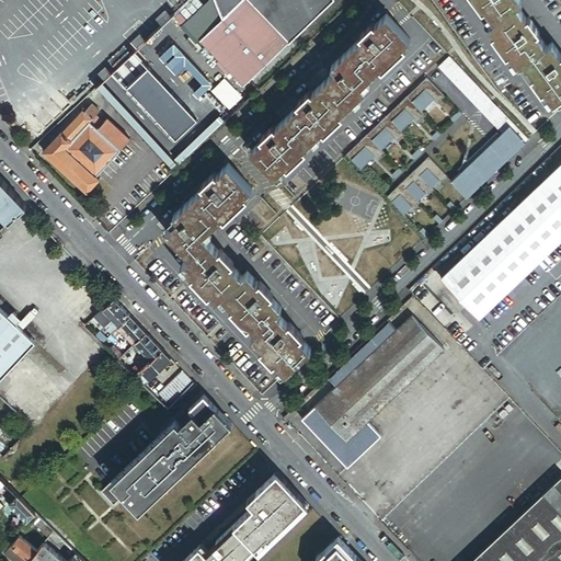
[(221,0),(229,16),(203,42),(248,87),(336,0),(221,0)]
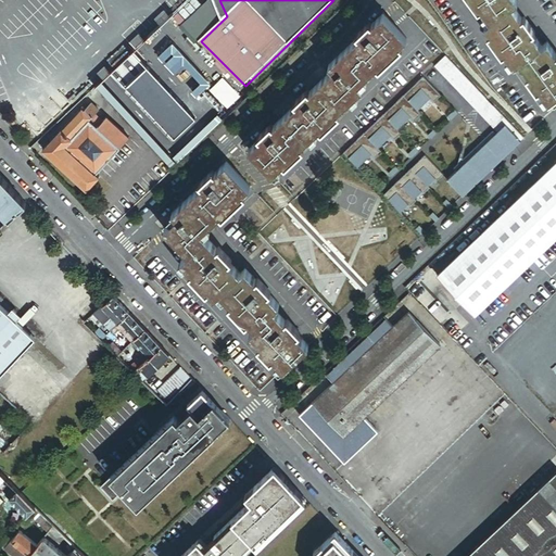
[(469,0),(480,14),(483,13),(492,26),(487,30),(492,37),(490,39),(504,60),(507,58),(516,71),(521,66),(531,79),(529,81),(540,97),(543,96),(552,108),(555,104),(555,54),(550,47),(544,50),(534,37),(538,35),(527,20),(523,22),(515,10),(520,5),(516,0),(469,0)]
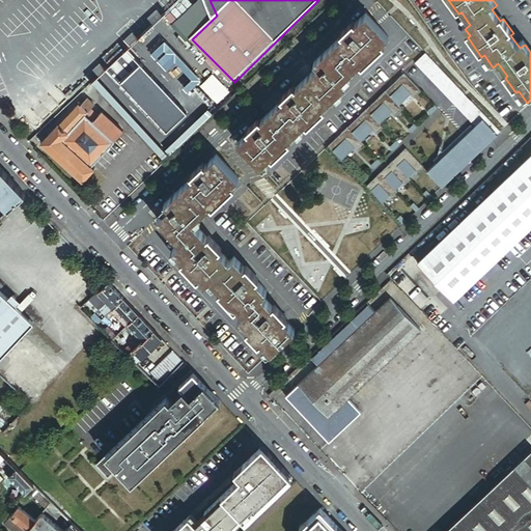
[(390,36),(367,11),(356,22),(354,21),(341,32),(343,34),(315,61),(319,65),(298,86),(296,84),(283,96),(285,99),(263,119),(261,117),(249,130),(251,132),(240,142),(262,167),(274,156),(276,158),(292,142),(290,140),(308,123),(310,126),(327,109),(325,107),(348,84),(344,80),(362,63),(364,65),(386,45),(384,42),(390,36)]
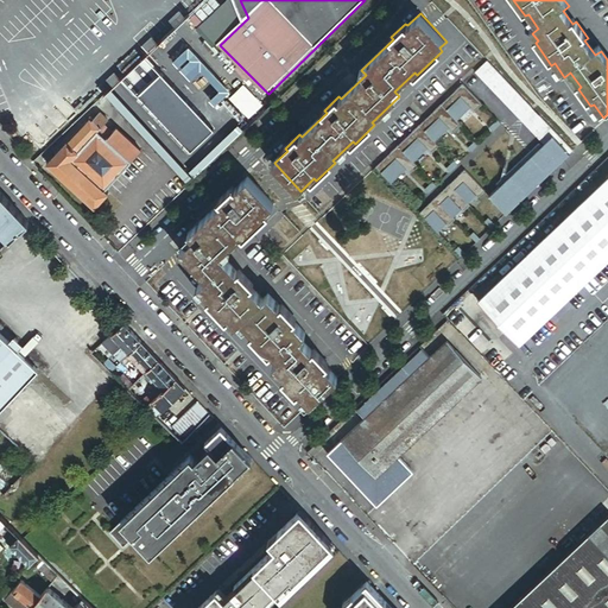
[(520,120),(532,108),(487,61),(475,73),(520,120)]
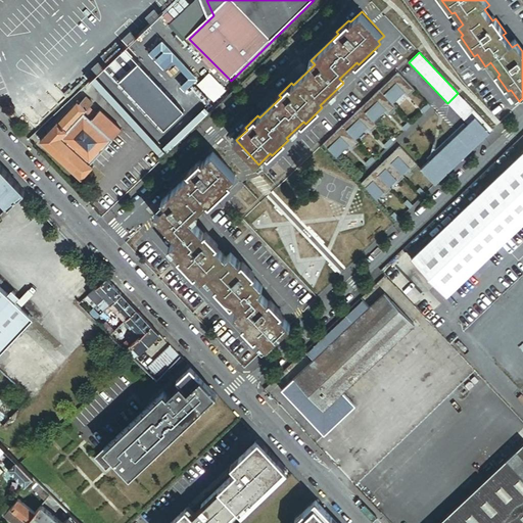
[(415,90),(398,73),(380,90),(393,104),(405,94),(408,97),(415,90)]
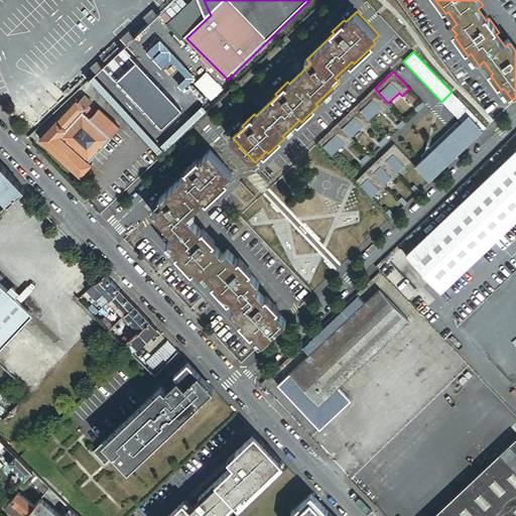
[(388,103),(375,89),(356,106),(369,120),(380,110),(383,113),(391,106),(388,103)]
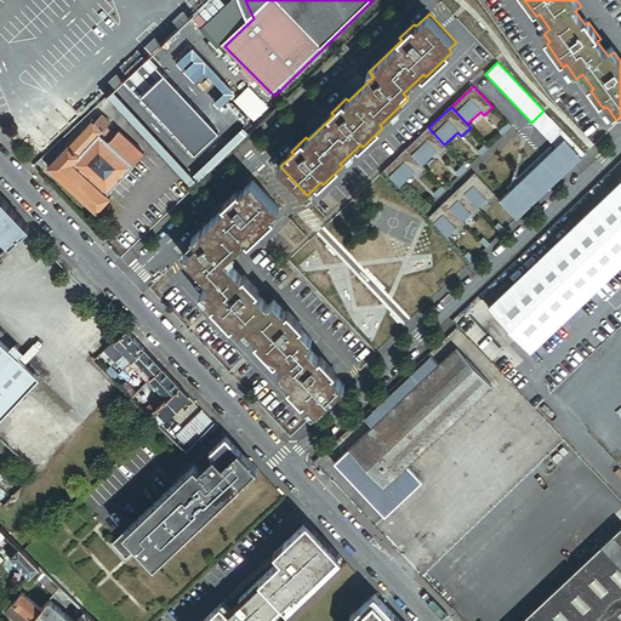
[(100,135),(104,130),(109,125),(100,118),(95,124),(91,121),(49,167),(97,212),(112,197),(108,193),(142,157),(117,132),(113,137),(108,142),(100,135)]
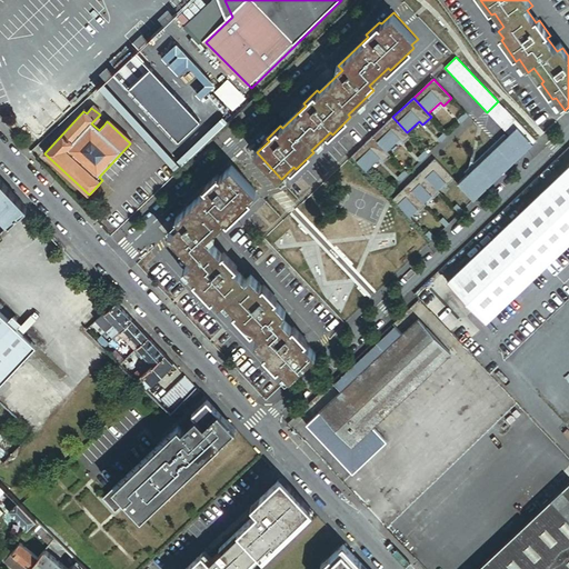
[(506,109),(495,120),(526,152),(537,142),(506,109)]
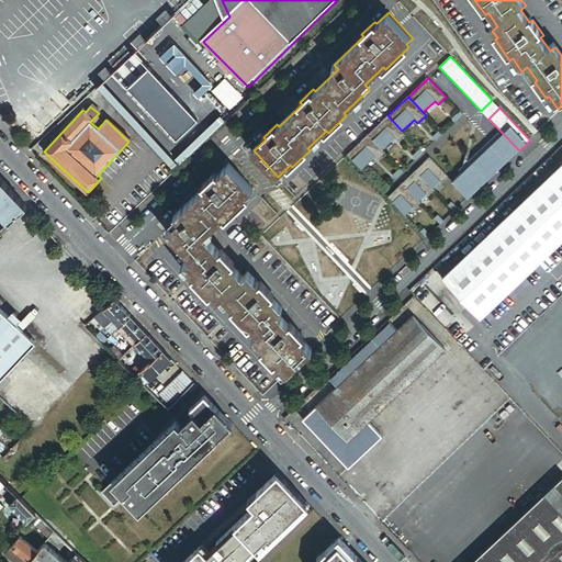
[(457,121),(463,115),(460,112),(453,117),(457,121)]
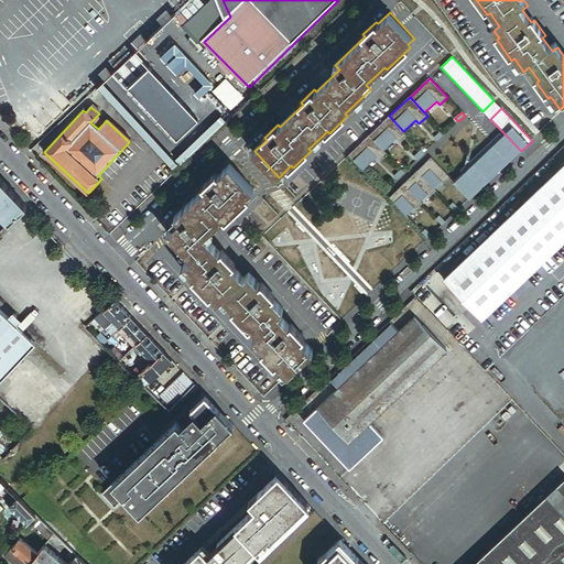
[(408,134),(403,131),(389,116),(369,134),(383,150),(396,139),(399,142),(408,134)]
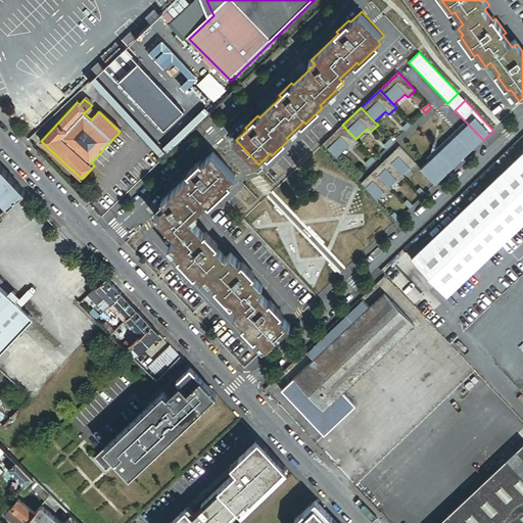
[(95,115),(88,109),(84,113),(91,120),(95,115)]
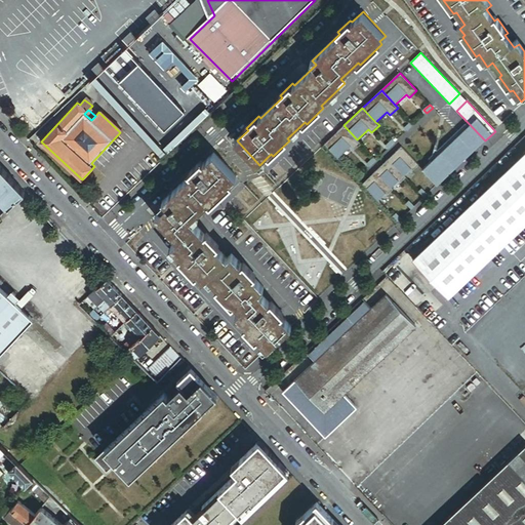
[(408,131),(414,125),(411,122),(405,127),(408,131)]
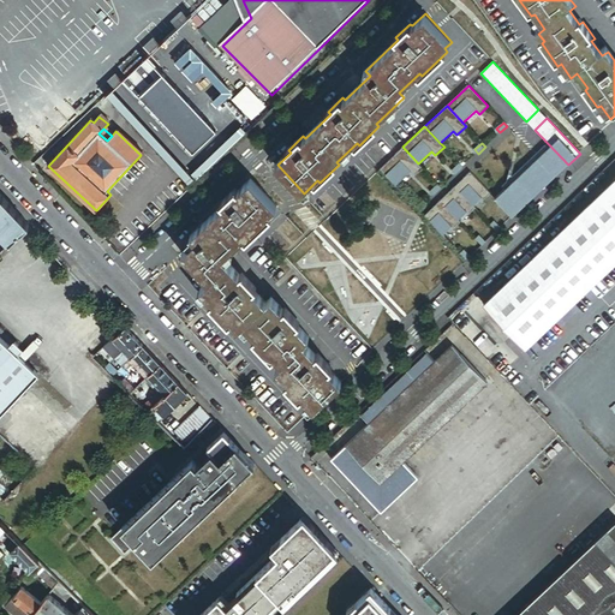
[(422,167),(418,163),(402,147),(381,168),(396,185),(410,172),(413,175),(422,167)]
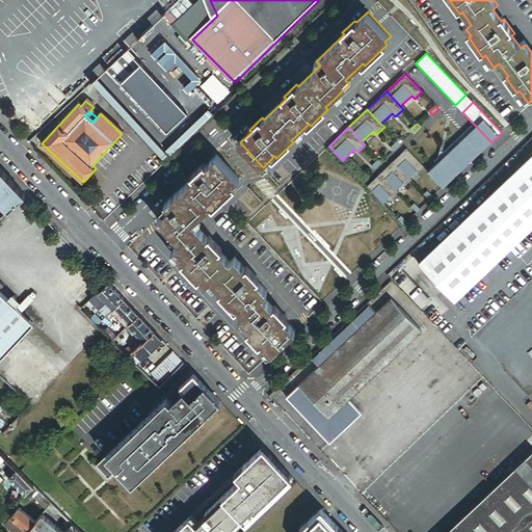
[(447,155),(461,170),(480,153),(466,137),(447,155)]
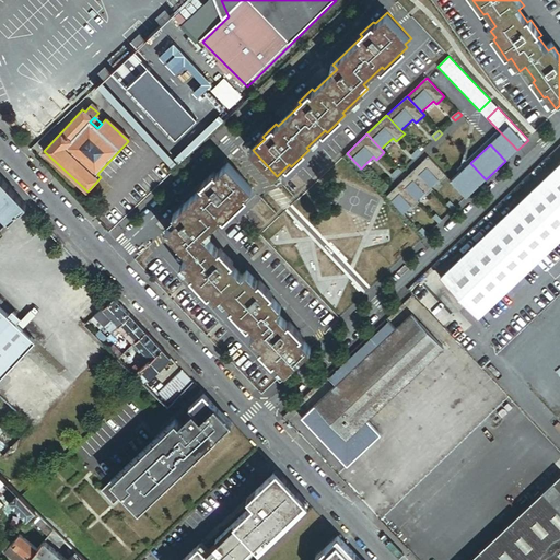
[(416,159),(422,152),(419,149),(412,155),(416,159)]
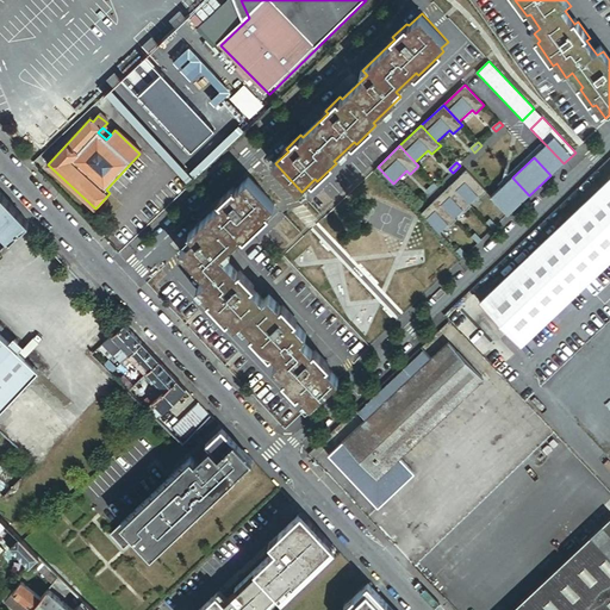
[(487,192),(467,172),(452,185),(471,205),(478,198),(479,199),(487,192)]
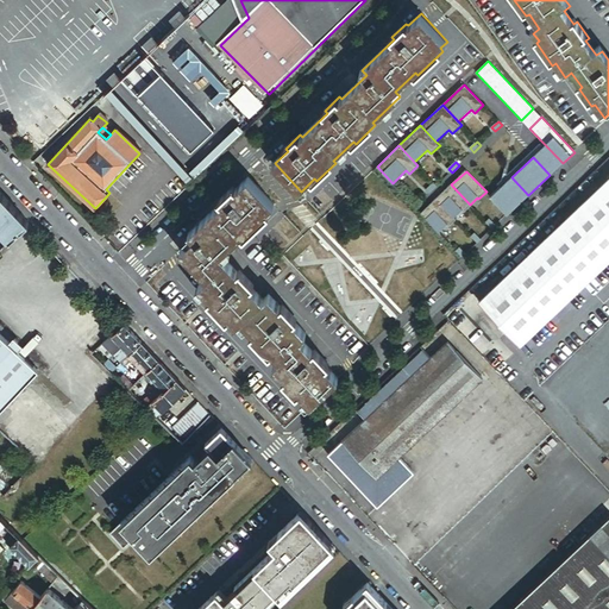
[(520,344),(608,259),(608,176),(478,300),(520,344)]
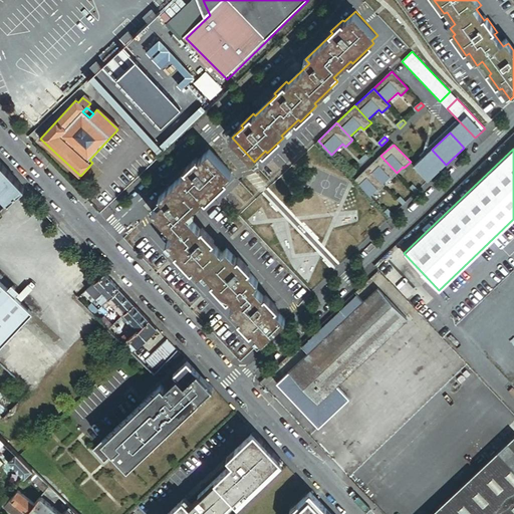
[(189,171),(162,198),(166,202),(155,213),(177,236),(171,242),(181,252),(179,254),(195,270),(197,269),(202,274),(207,270),(217,281),(215,283),(231,299),(233,297),(239,303),(234,308),(244,318),(242,320),(254,332),(255,331),(264,340),(288,317),(279,308),(281,306),(270,294),(268,296),(258,285),(262,281),(253,271),(255,269),(243,256),(241,258),(230,248),(226,252),(216,241),(218,240),(206,227),(204,229),(190,215),(207,199),(209,201),(230,180),(228,178),(234,173),(212,150),(202,160),(200,158),(187,169),(189,171)]
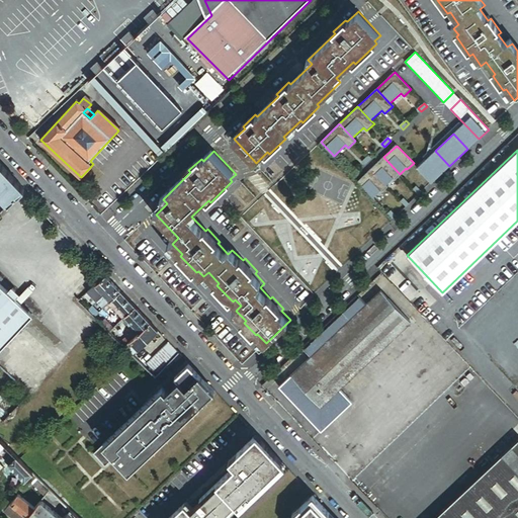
[(426,177),(432,183),(449,166),(435,151),(418,168),(426,177)]
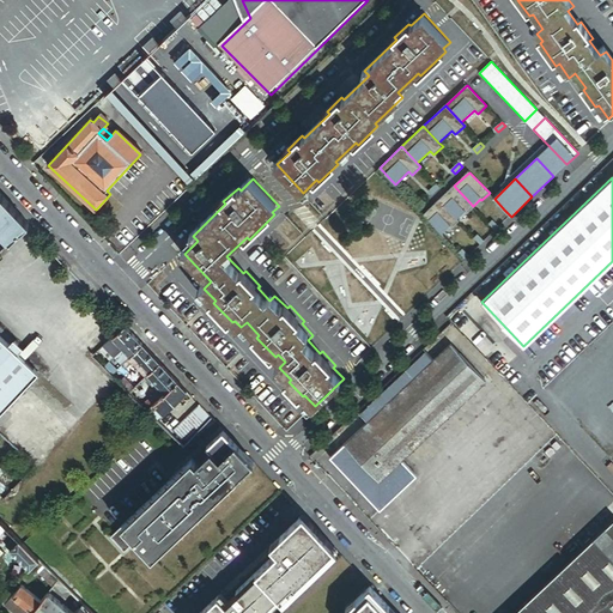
[(434,194),(439,187),(436,183),(430,190),(434,194)]
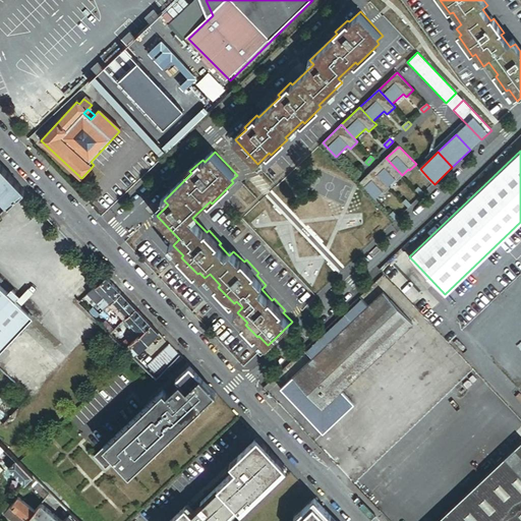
[(402,175),(386,158),(373,170),(390,186),(396,181),(397,182),(403,176),(402,175)]
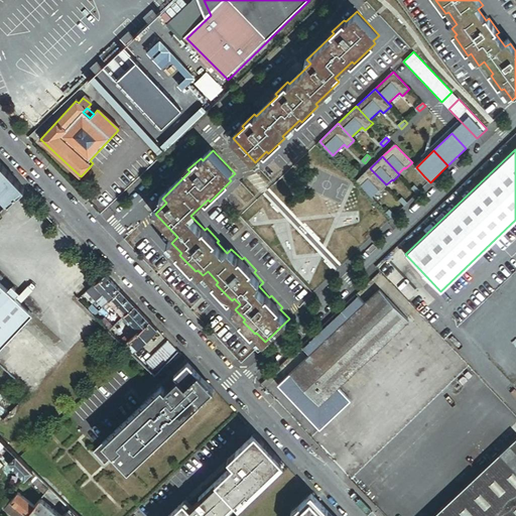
[(1,197),(8,205),(26,189),(0,162),(0,161),(0,189),(4,194),(1,197)]
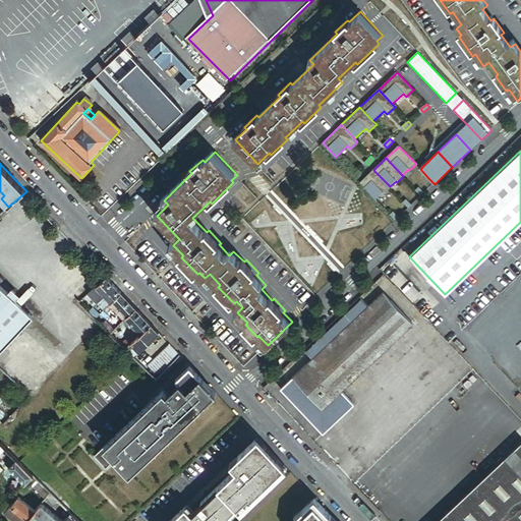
[(390,186),(373,170),(360,182),(377,199),(384,192),(385,194),(391,188),(390,186)]
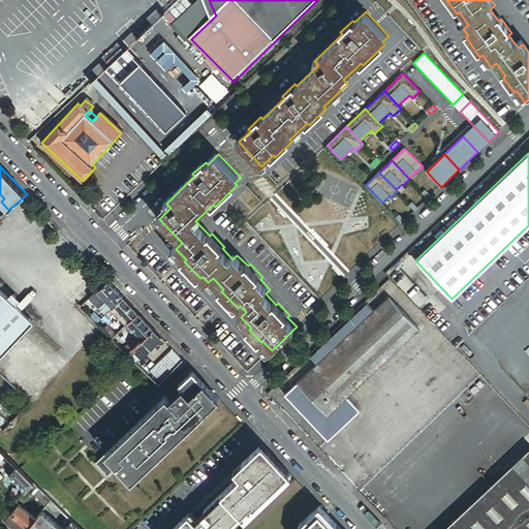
[(441,187),(435,181),(432,184),(438,190),(441,187)]
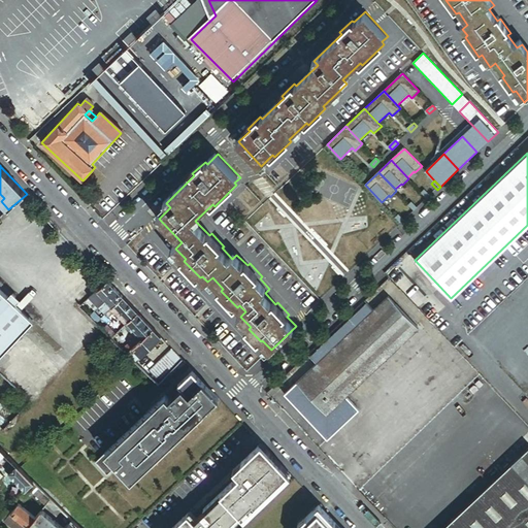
[(428,198),(422,193),(419,195),(424,201),(428,198)]
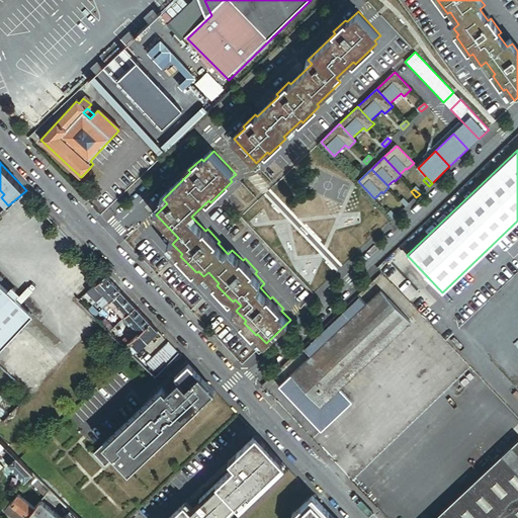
[(407,206),(402,200),(399,203),(404,209),(407,206)]
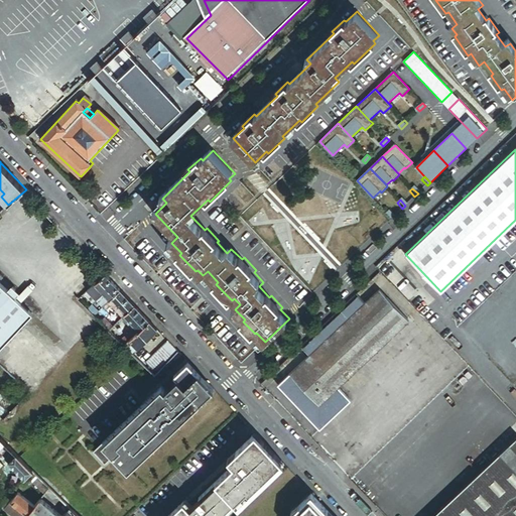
[(122,291),(107,275),(96,285),(98,287),(105,294),(111,300),(113,299),(122,291)]
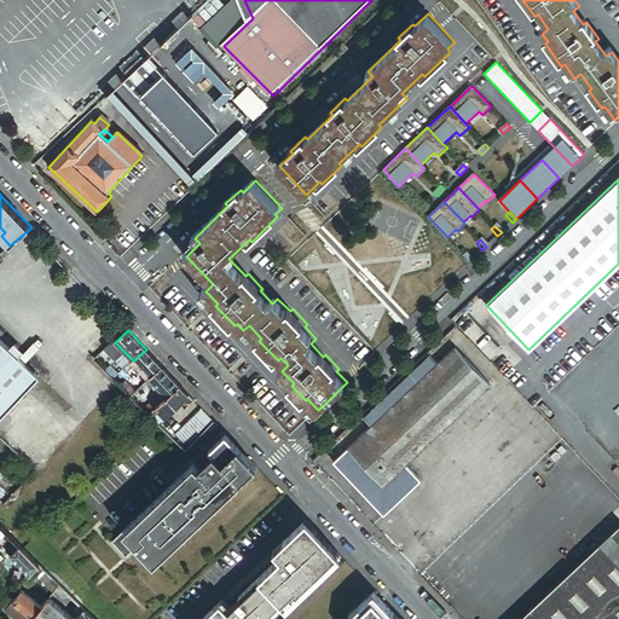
[(0,421),(42,379),(0,337),(0,421)]
